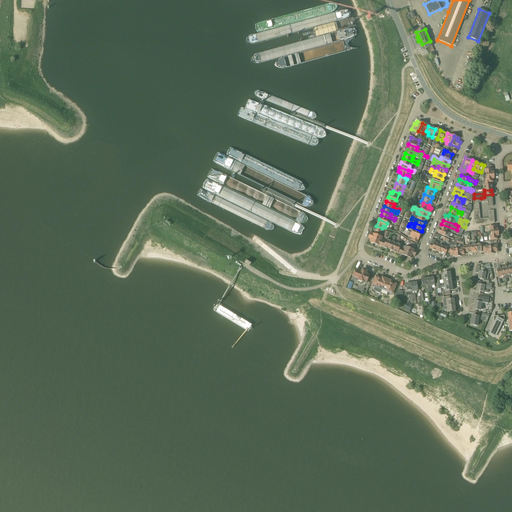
[(439,228),(439,229),(446,231),(447,231),(447,229),(451,231),(451,232),(462,236),(463,233),(457,230),(441,224),(439,228)]
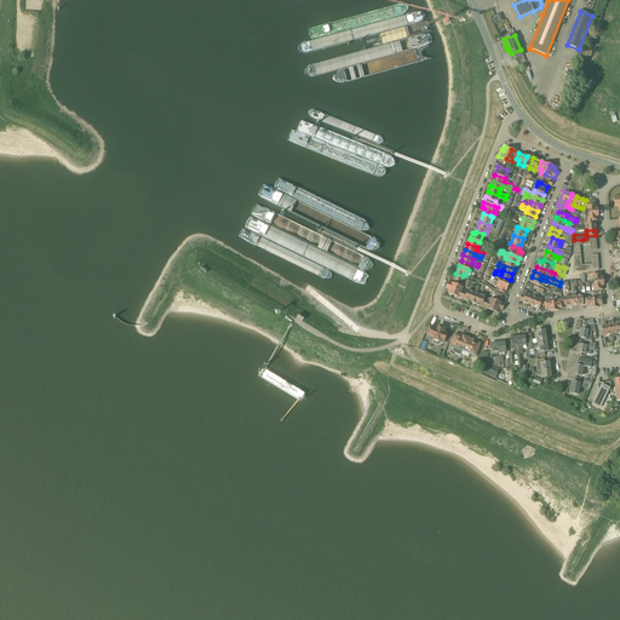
[(499,279),(498,282),(509,286),(510,280),(494,274),(493,276),(499,279)]
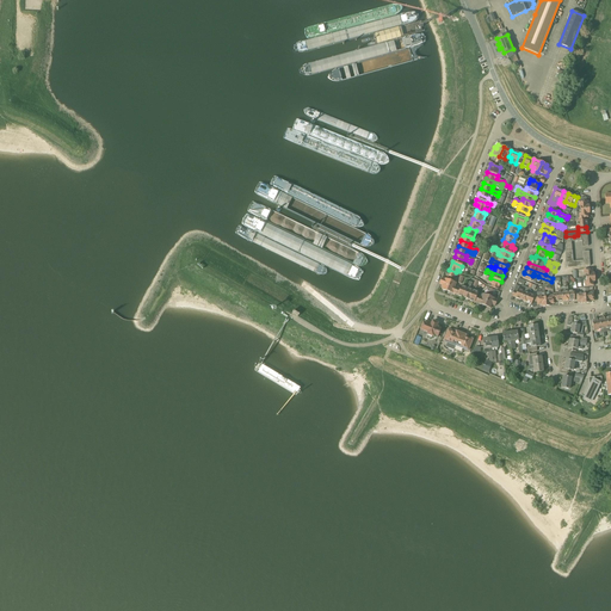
[(532,276),(524,273),(522,278),(531,282),(536,284),(538,278),(534,276),(532,276)]
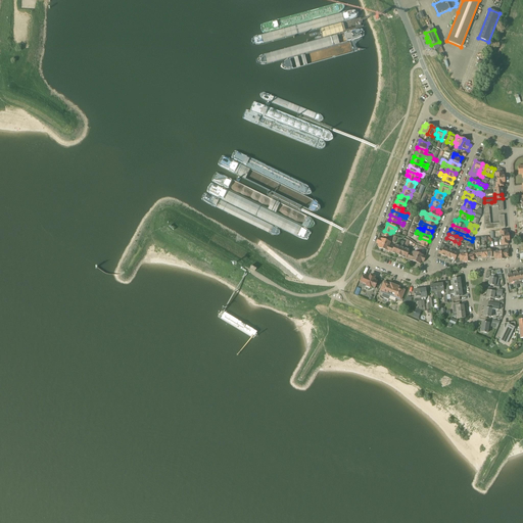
[(382,249),(386,240),(379,238),(376,243),(379,244),(378,247),(382,249)]
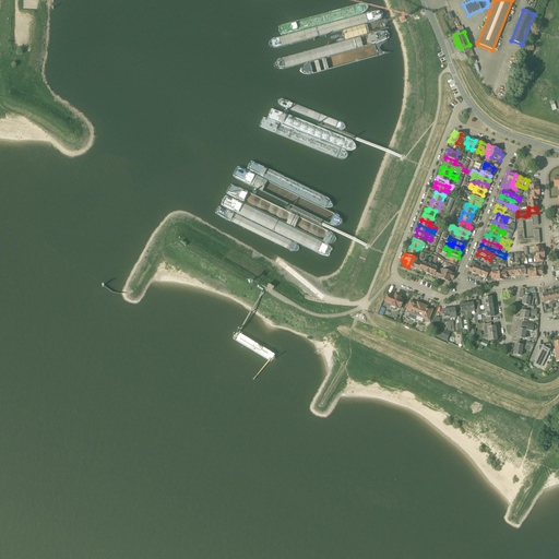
[(455,265),(459,258),(449,254),(448,259),(447,261),(449,262),(455,265)]
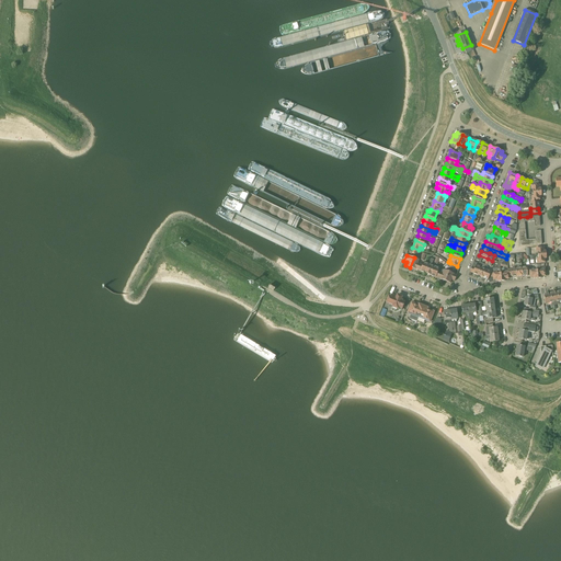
[(418,271),(420,264),(418,263),(419,260),(414,258),(410,267),(418,271)]
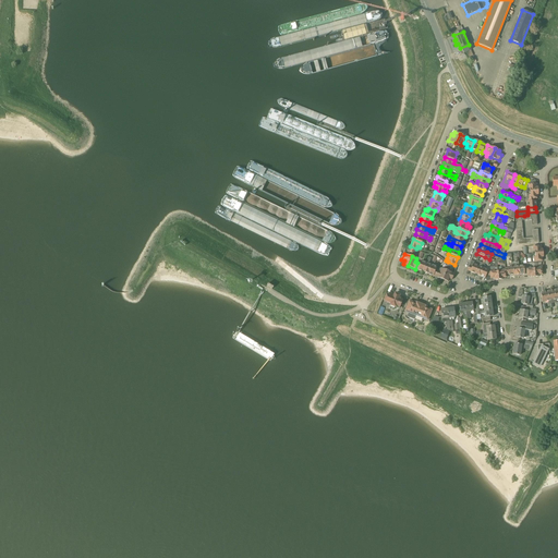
[(478,266),(477,266),(473,264),(474,262),(471,261),(468,270),(470,271),(475,274),(478,266)]
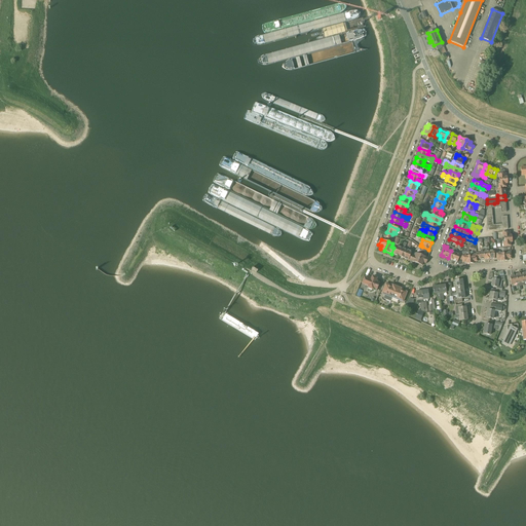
[(402,248),(397,247),(396,249),(393,248),(391,254),(399,256),(402,248)]
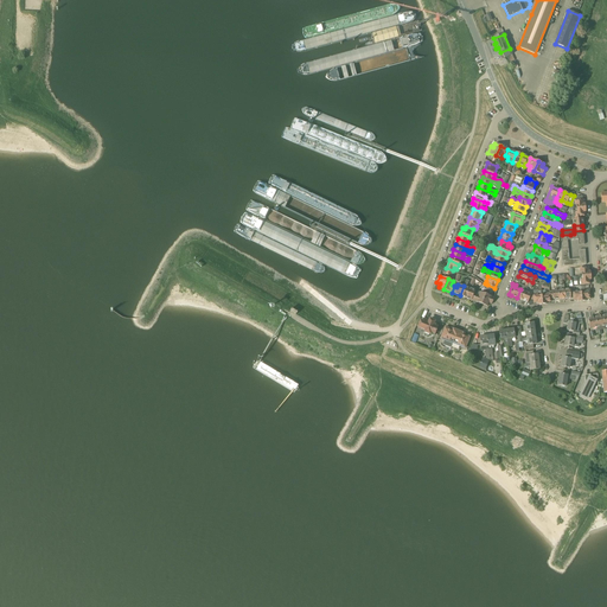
[(521,289),(517,298),(522,300),(525,292),(528,287),(526,287),(524,287),(522,286),(519,289),(521,289)]
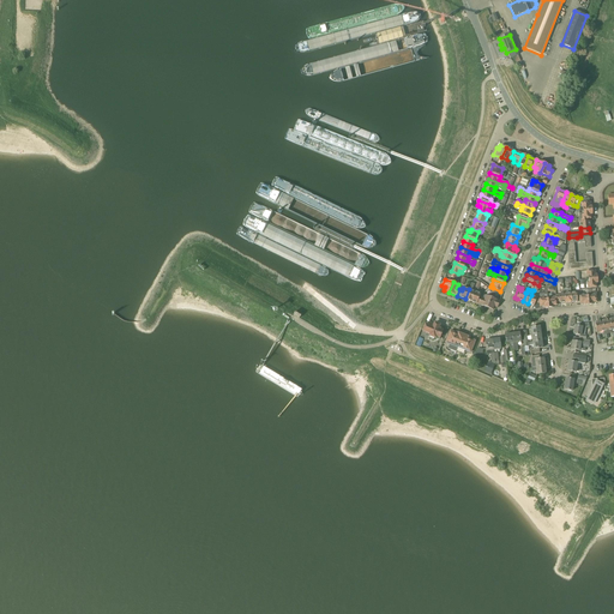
[(479,305),(482,298),(480,296),(480,294),(475,292),(471,301),(479,305)]
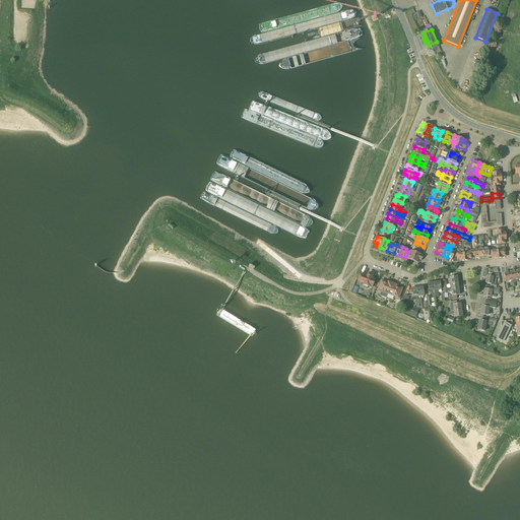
[(412,261),(416,252),(411,250),(410,253),(408,252),(405,258),(412,261)]
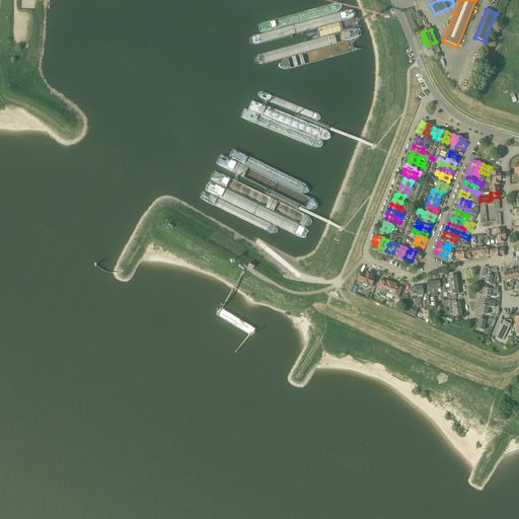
[(454,251),(449,249),(446,256),(451,258),(452,256),(456,256),(456,252),(456,250),(454,251)]
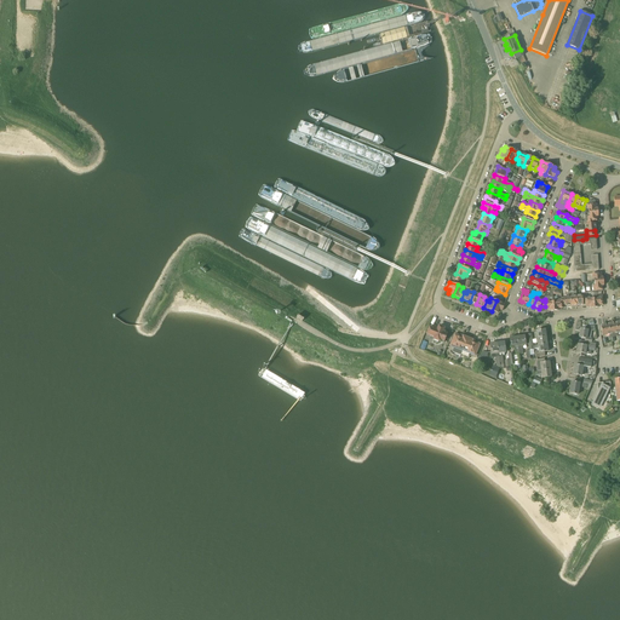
[(497,300),(492,311),(498,314),(499,310),(503,311),(505,304),(497,300)]
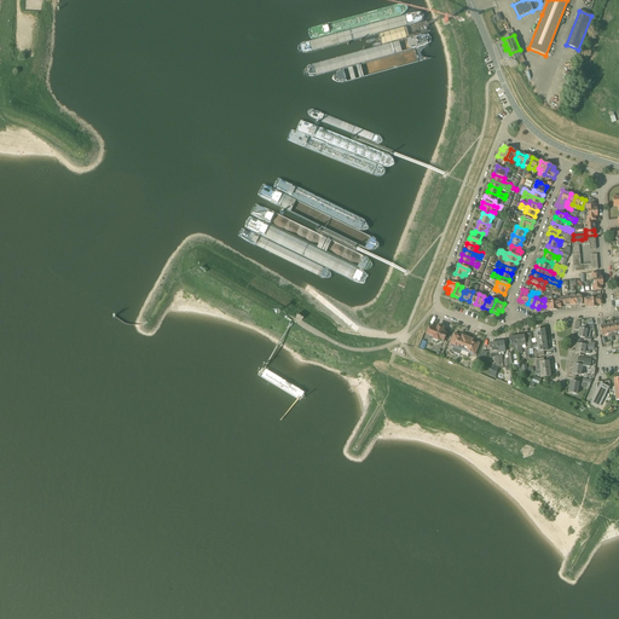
[(438,328),(434,325),(433,329),(429,328),(427,334),(434,336),(433,339),(434,339),(433,341),(437,342),(438,340),(439,341),(439,339),(444,341),(447,334),(445,333),(446,330),(443,329),(444,328),(438,325),(438,328)]
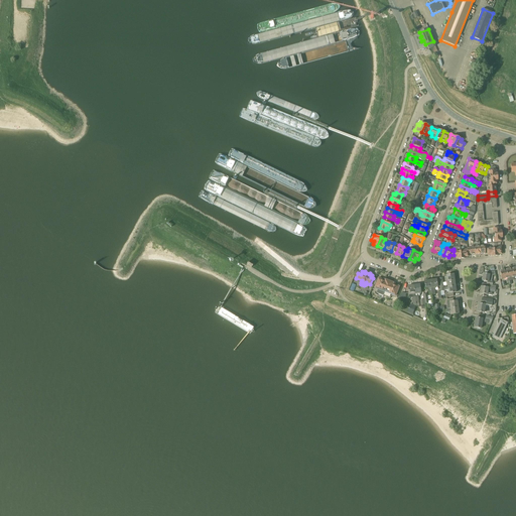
[(486,284),(488,284),(492,285),(493,282),(491,282),(492,276),(495,275),(494,272),(489,273),(489,275),(484,274),(482,281),(487,282),(486,284)]
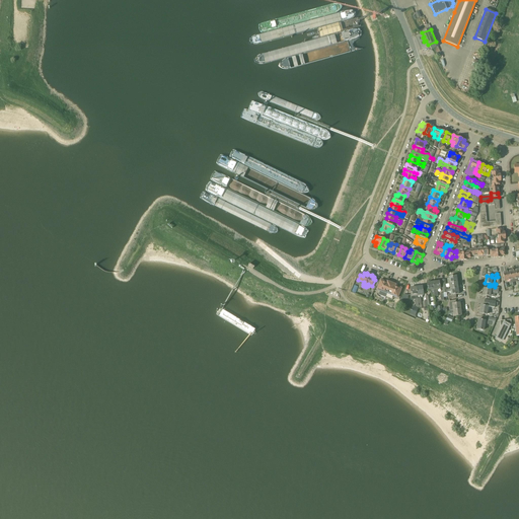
[(387,294),(391,283),(388,282),(386,281),(385,282),(380,280),(377,289),(387,294)]
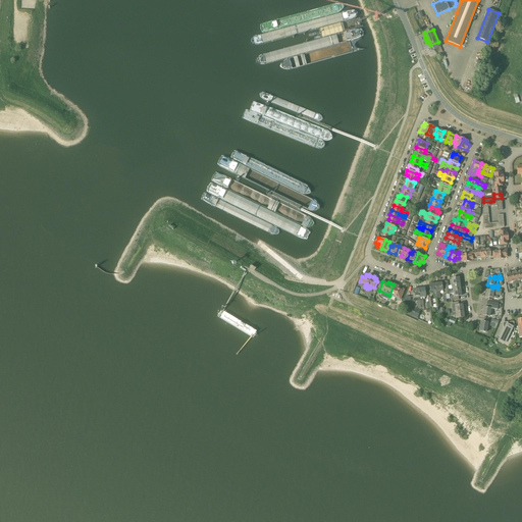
[(434,299),(437,298),(435,283),(429,284),(430,293),(433,292),(434,299)]
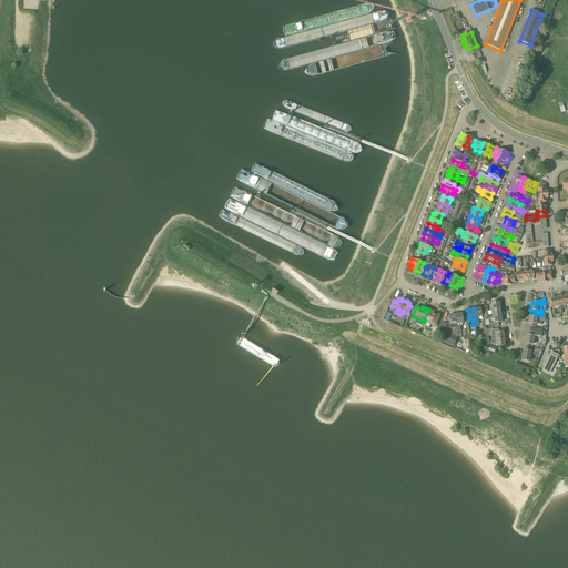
[(428,310),(424,322),(435,326),(439,316),(434,314),(434,313),(428,310)]
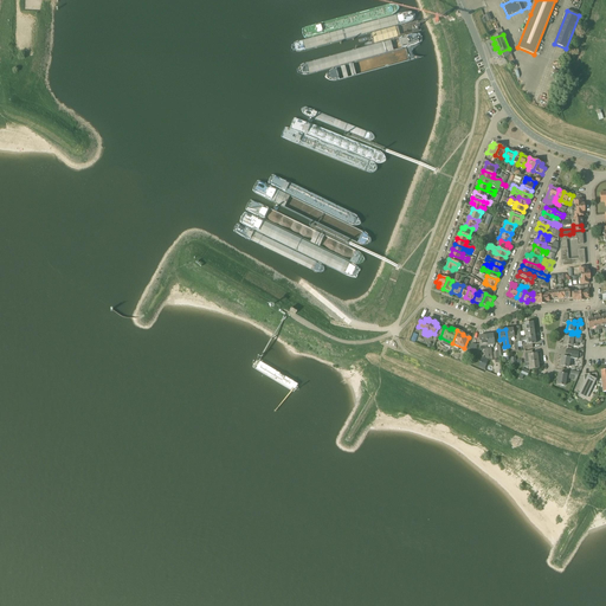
[(573,334),(572,337),(565,336),(563,345),(572,346),(573,343),(578,343),(581,343),(582,340),(582,336),(578,335),(573,334)]
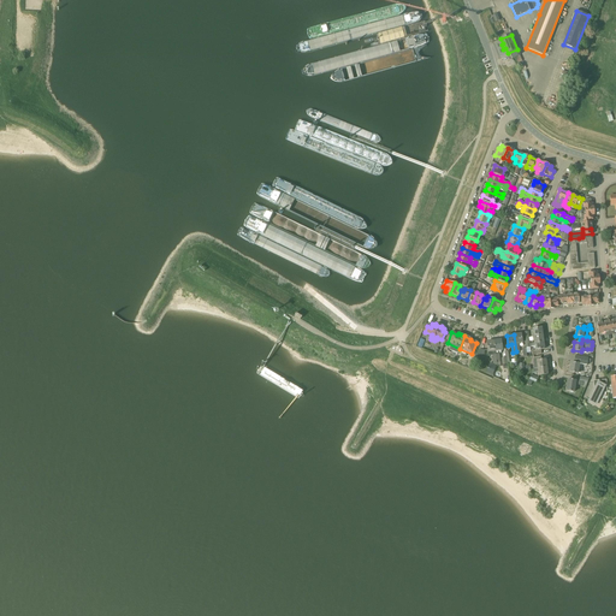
[(531,343),(526,344),(526,348),(531,347),(534,347),(535,350),(532,350),(532,355),(542,354),(542,349),(544,349),(544,342),(534,343),(531,343)]
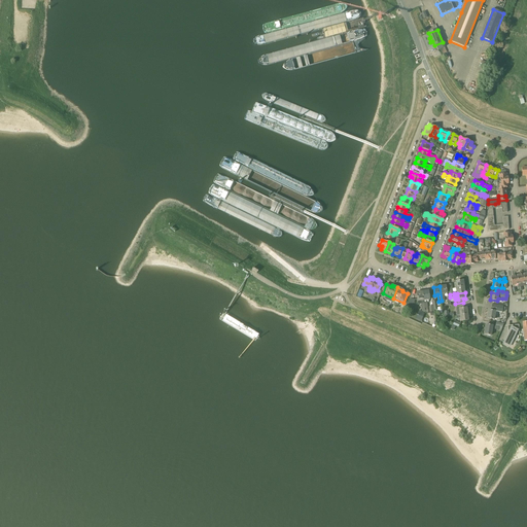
[(502,313),(503,306),(492,304),(491,311),(489,310),(487,318),(494,319),(495,312),(502,313)]
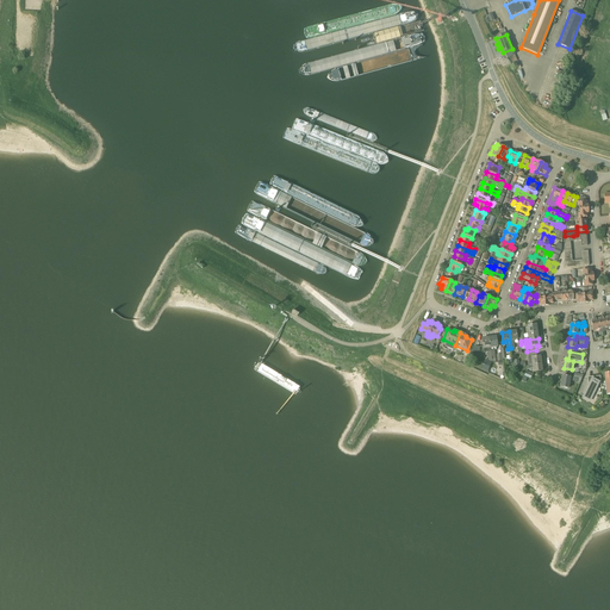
[(530,365),(541,363),(541,356),(536,356),(535,353),(529,354),(529,358),(528,358),(529,366),(530,365)]
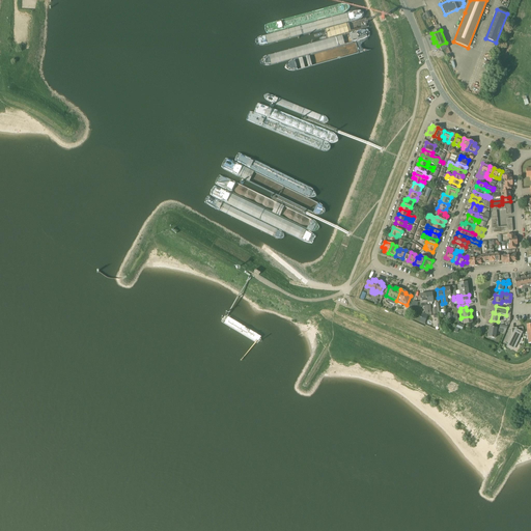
[(499,329),(497,328),(490,327),(488,337),(495,338),(496,331),(505,333),(506,330),(508,327),(500,326),(499,329)]
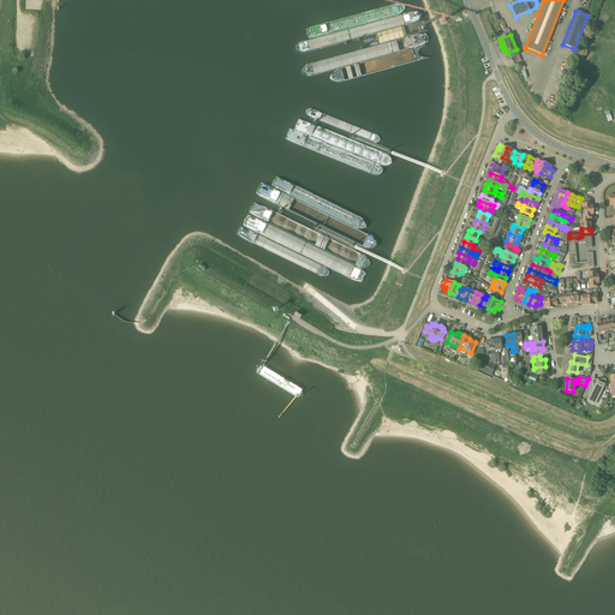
[(605,378),(592,380),(592,382),(593,388),(586,402),(595,406),(598,407),(604,401),(599,398),(602,392),(607,392),(605,378)]
